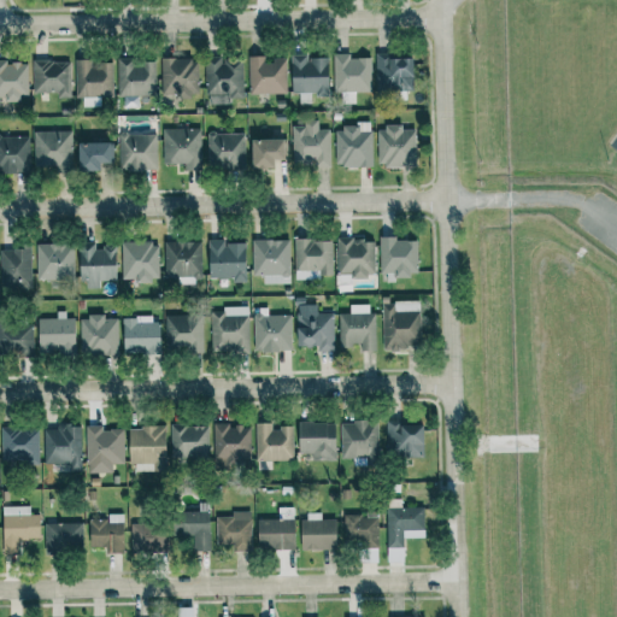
[(329,94),(328,58),(307,59),(307,54),(291,56),(292,93),(299,93),(299,104),(311,104),(311,94),(329,94)]
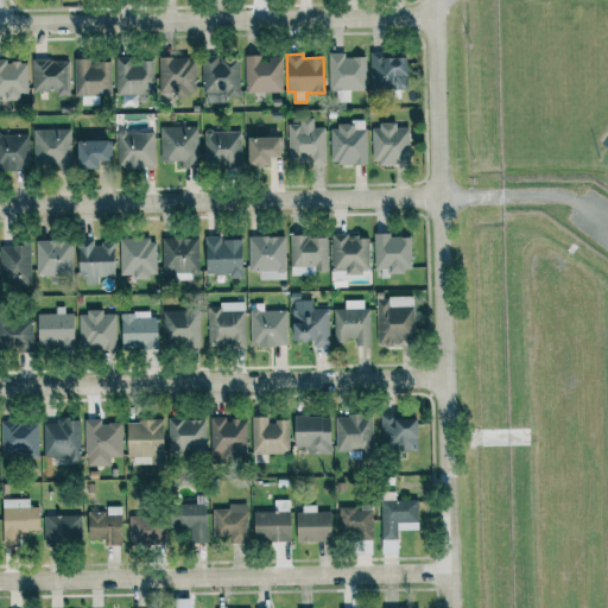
[(366,57),(343,57),(343,54),(328,54),(329,92),(336,92),(336,102),(350,101),(350,92),(366,90),(366,57)]
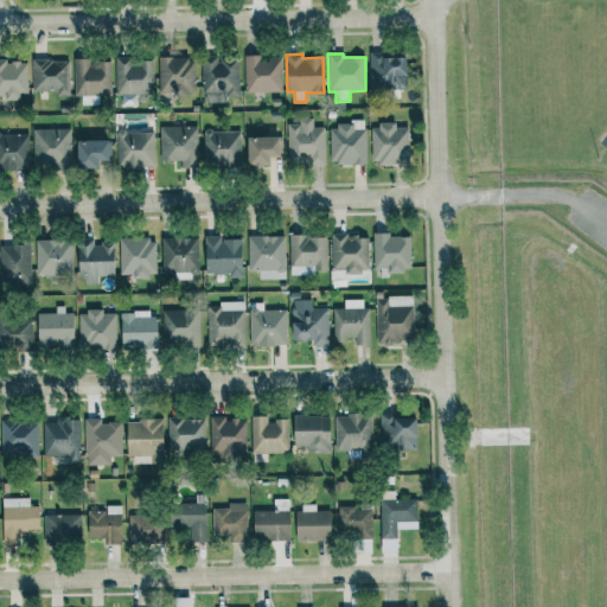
[(240,62),(218,62),(218,55),(202,56),(203,95),(206,95),(206,103),(225,102),(225,97),(241,97),(240,62)]
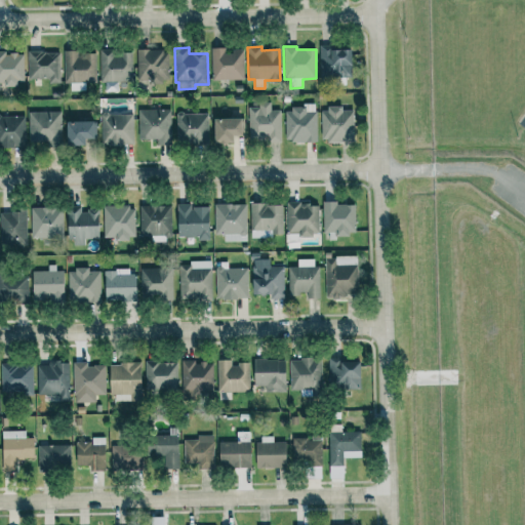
[(320,77),(351,76),(351,47),(319,48),(320,77)]
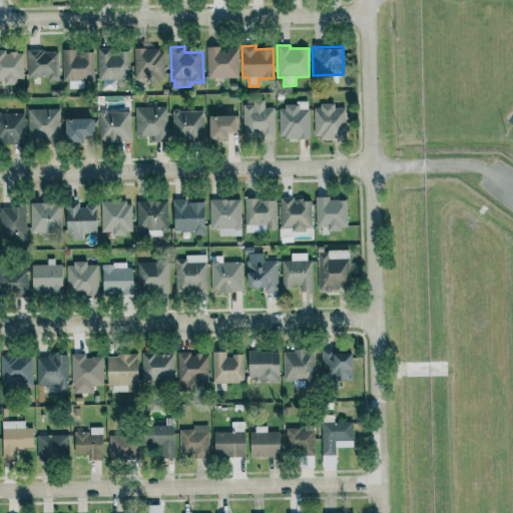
[(206,47),(206,78),(238,78),(237,50),(219,50),(219,47),(206,47)]
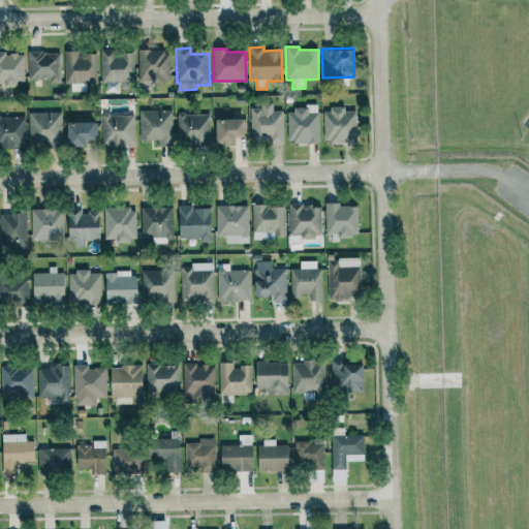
[(169,84),(170,51),(138,50),(137,83),(169,84)]
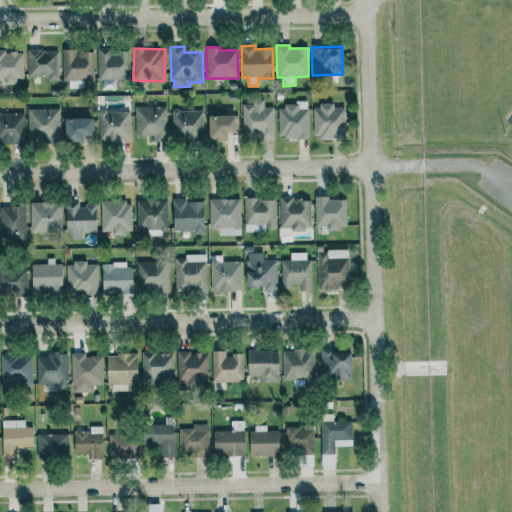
[(58,49),(26,50),(27,77),(47,77),(47,81),(59,81),(58,49)]
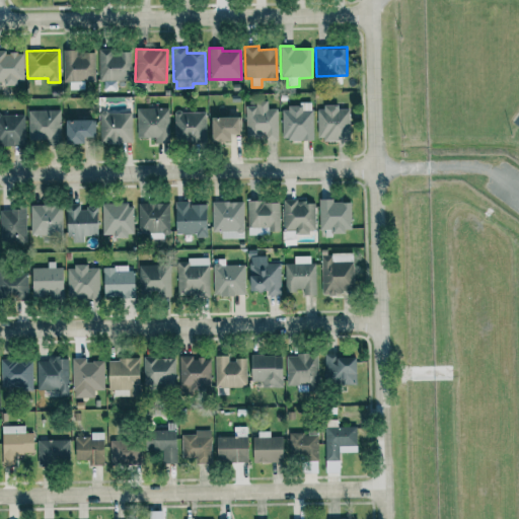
[(62,52),(63,82),(95,81),(94,51),(62,52)]
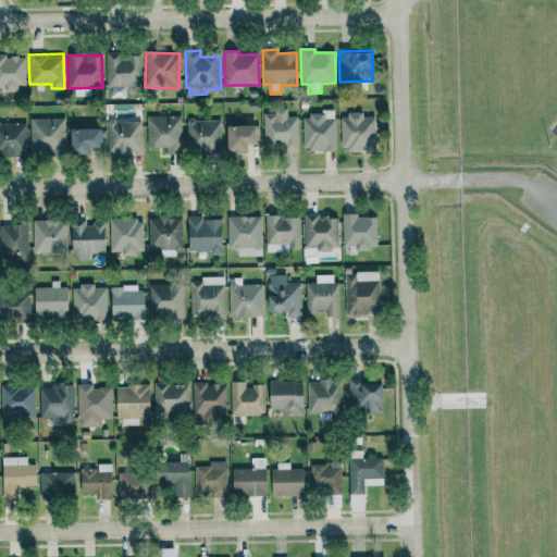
[(140,54),(106,54),(106,87),(112,87),(112,97),(124,97),(124,86),(140,86),(140,54)]
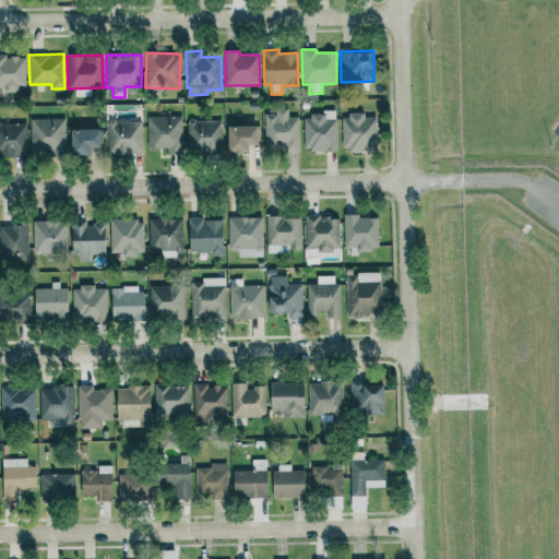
[(0,56),(0,87),(4,87),(6,91),(25,91),(25,56),(0,56)]
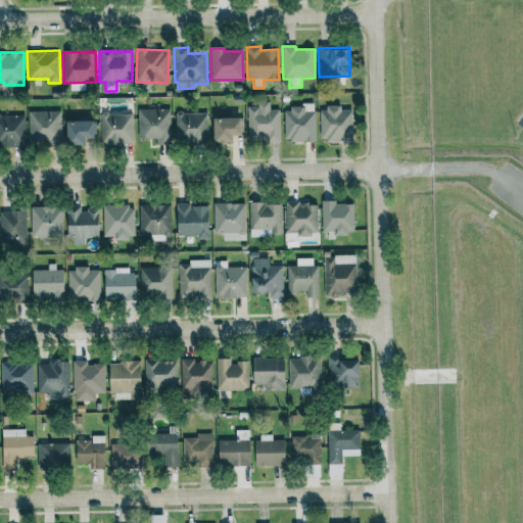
[(247,140),(266,140),(266,142),(279,142),(279,109),(270,109),(270,101),(258,101),(258,106),(247,106),(247,140)]
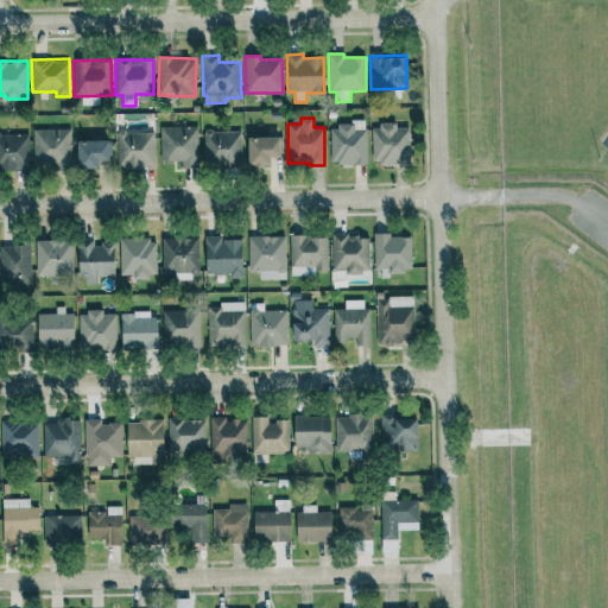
[(330,164),(366,164),(367,124),(330,122),(330,164)]
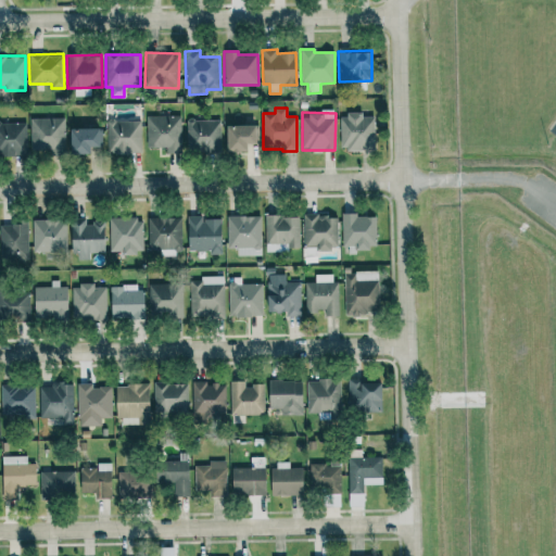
[(340,114),(340,150),(374,150),(374,116),(363,116),(363,114),(340,114)]
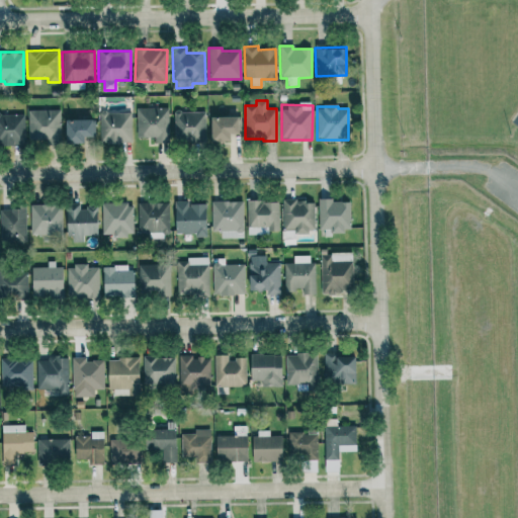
[(136,108),(137,139),(169,138),(168,108),(136,108)]
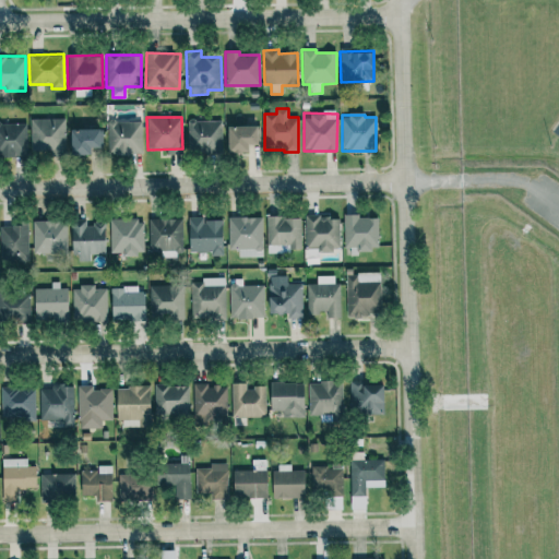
[(30,119),(31,152),(64,151),(64,119),(30,119)]
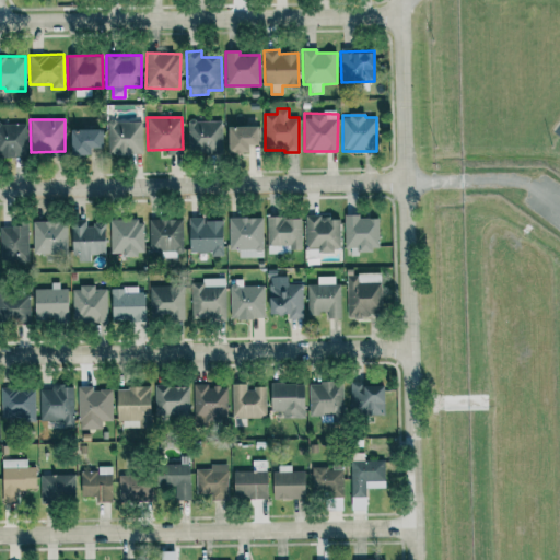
[(142,154),(141,120),(107,121),(108,154),(142,154)]
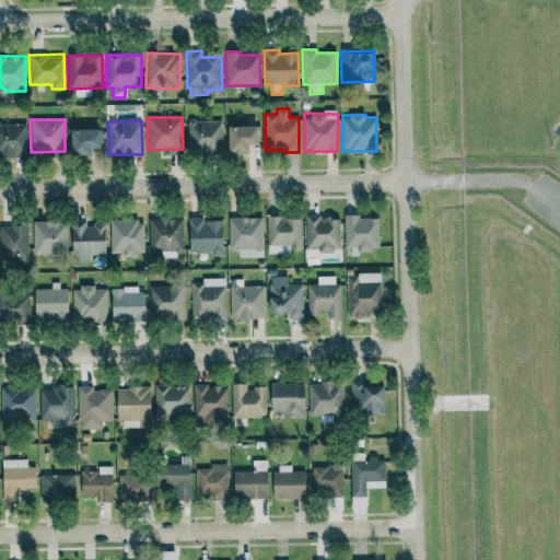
[(222,120),(188,120),(188,153),(222,152),(222,120)]
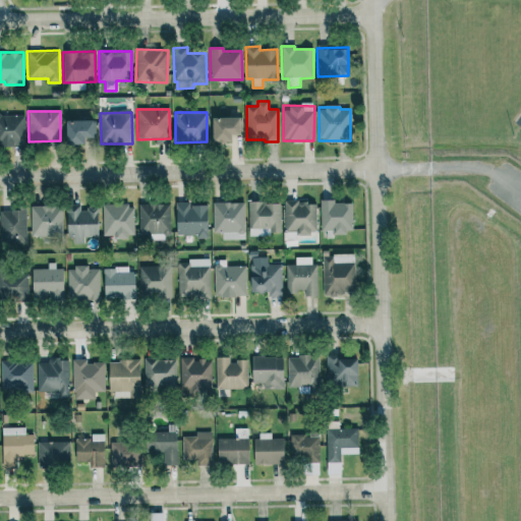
[(24,114),(0,114),(0,146),(24,146),(24,114)]
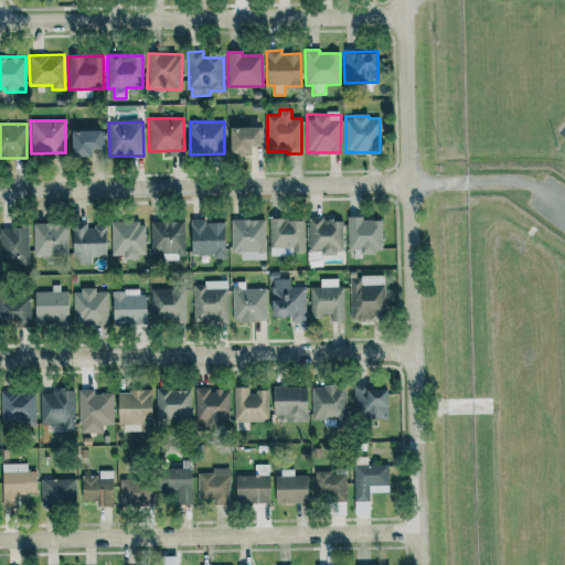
[(259,127),(230,128),(230,156),(251,156),(249,147),(260,147),(259,127)]
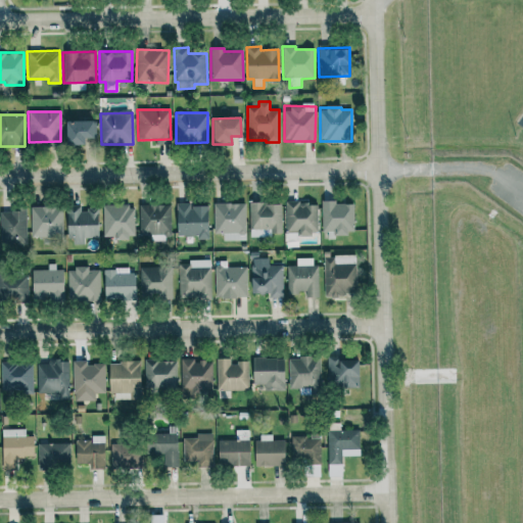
[(96,122),(65,121),(64,145),(84,145),(85,139),(96,139),(96,122)]
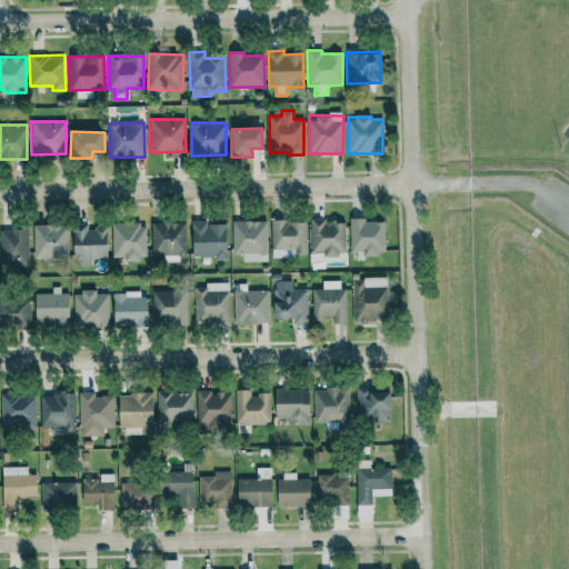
[(385,256),(383,220),(349,221),(350,253),(360,252),(360,256),(385,256)]
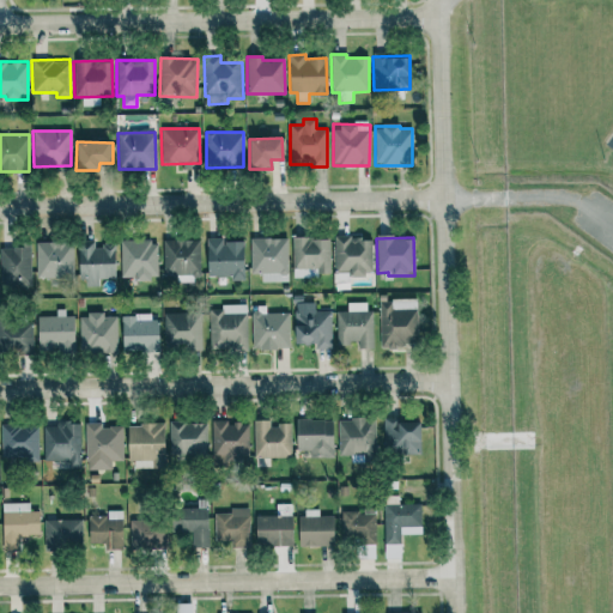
[(243,242),(223,242),(222,238),(206,238),(207,279),(244,278),(243,242)]
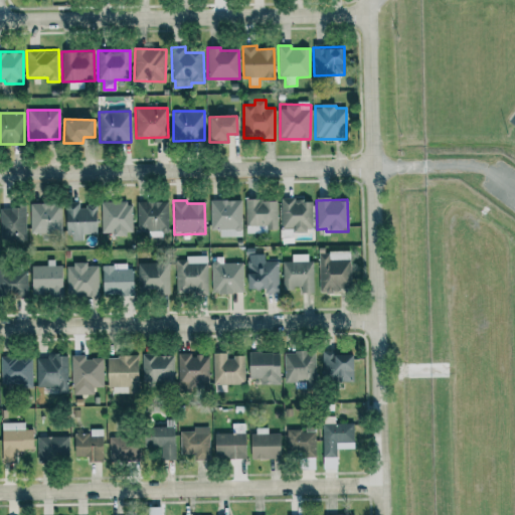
[(219,237),(241,237),(241,200),(210,201),(210,230),(219,230),(219,237)]
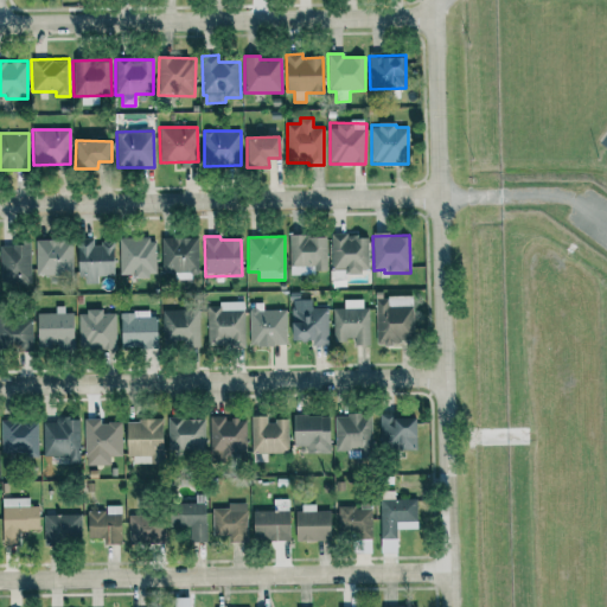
[(289,237),(289,267),(314,267),(314,270),(327,270),(326,236),(289,237)]
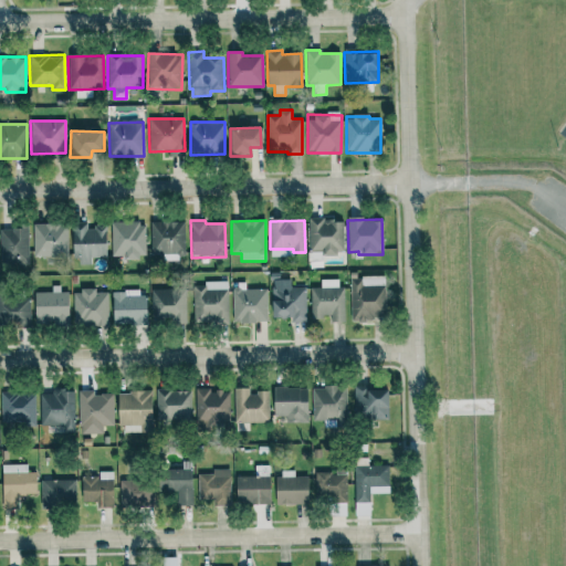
[(343,220),(308,220),(308,254),(343,254),(343,220)]
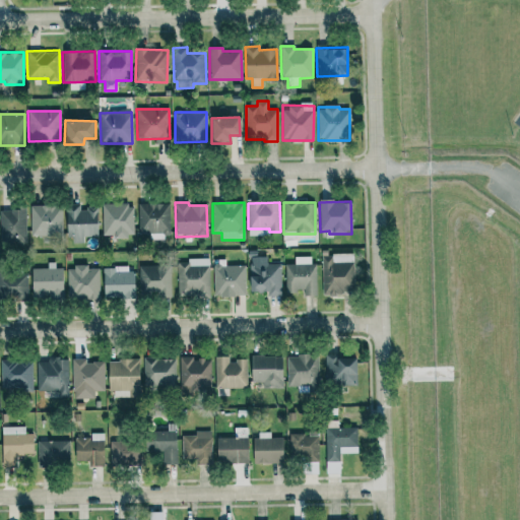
[(169,203),(138,204),(138,234),(170,233),(169,203)]
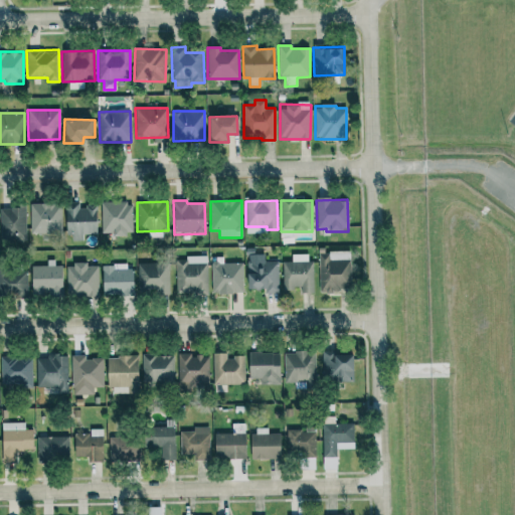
[(102,234),(133,233),(132,202),(101,202),(102,234)]
